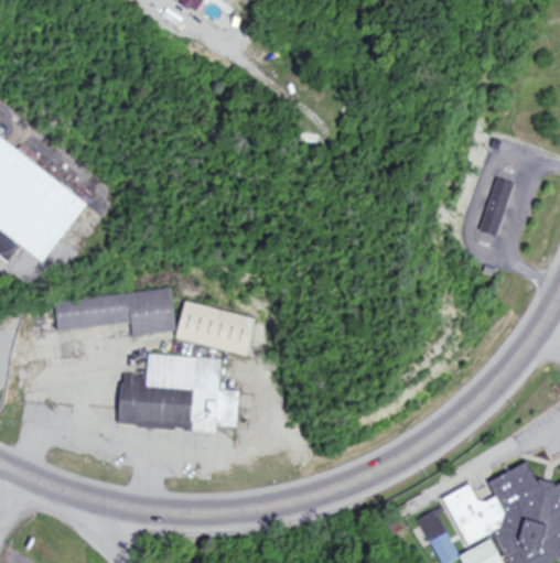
[(0,253),(7,259),(20,242),(42,259),(86,203),(36,163),(40,159),(21,143),(17,148),(0,133),(0,253)]
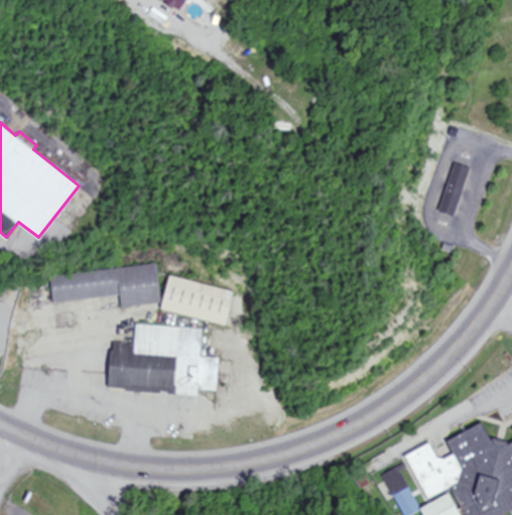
[(452,161),(468,166),(451,220),(433,214),(452,161)]
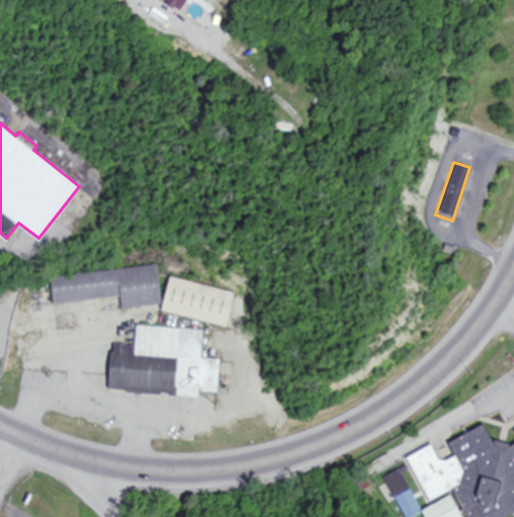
[(49,278),(52,304),(118,294),(120,308),(158,303),(153,264),(49,278)]
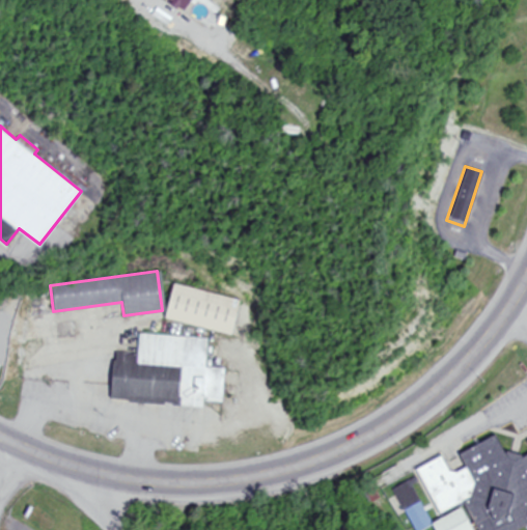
[(174,282),(165,316),(231,334),(241,300),(174,282)]
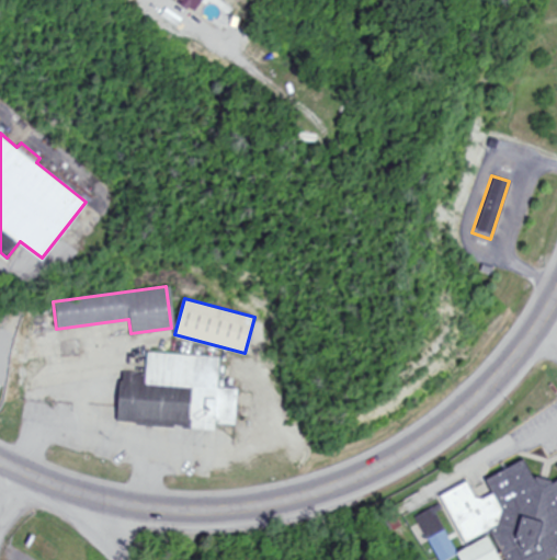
[(115,420),(118,368),(145,369),(146,350),(217,353),(216,384),(238,385),(236,426),(218,425),(218,432),(127,425),(127,420),(115,420)]
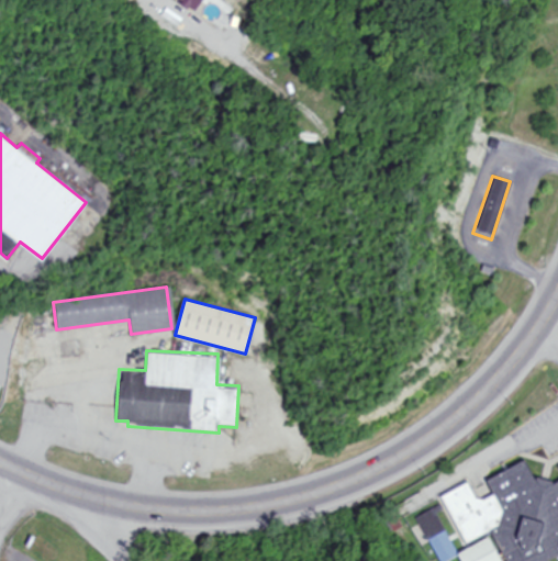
[(557,554),(546,560),(509,560),(490,527),(468,540),(443,495),(469,480),(479,496),(484,498),(495,492),(489,479),(526,458),(537,479),(555,484),(557,482),(557,554)]
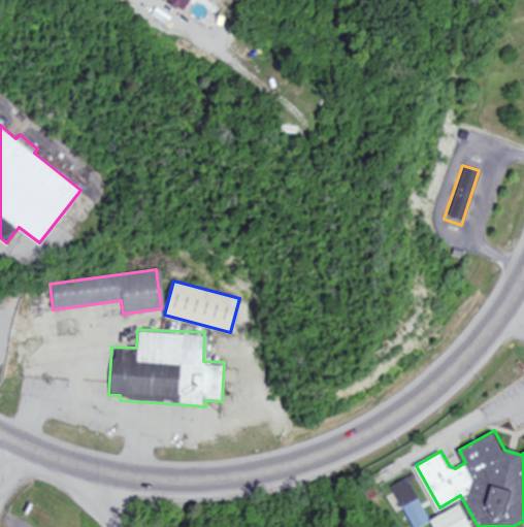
[(411,473),(393,482),(404,504),(421,496),(411,473)]
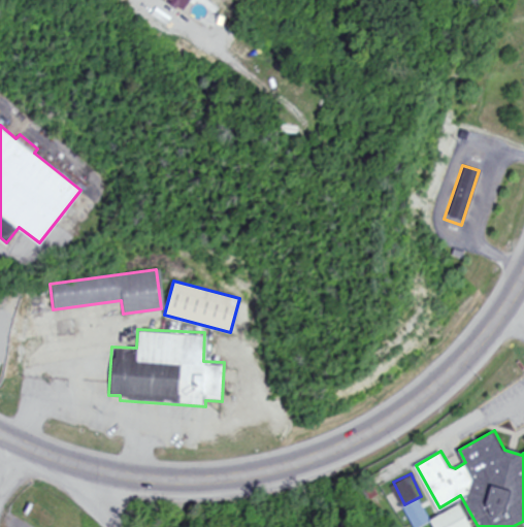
[(408,505),(418,526),(432,519),(422,498),(408,505)]
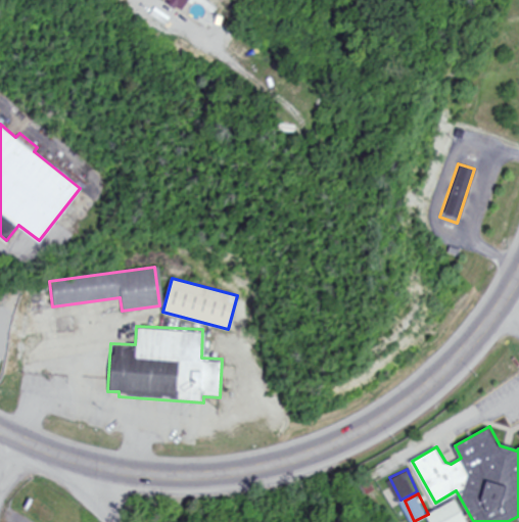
[(455,501),(467,521),(430,521),(427,516),(455,501)]
